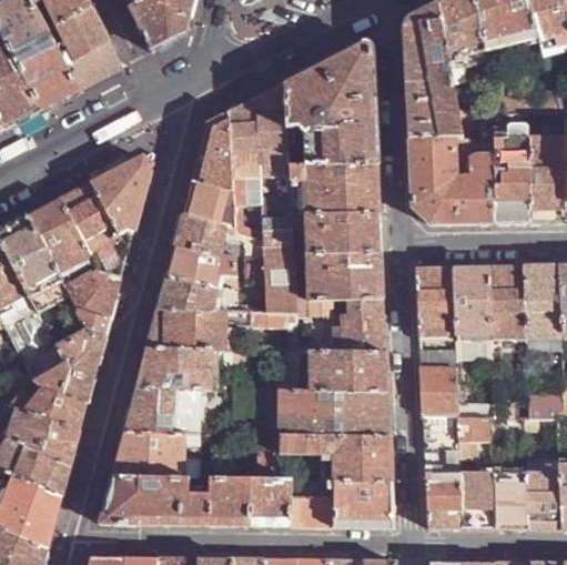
[(77,92),(80,90),(68,66),(67,63),(50,29),(37,3),(34,0),(0,0),(0,26),(4,33),(43,109),(77,92)]
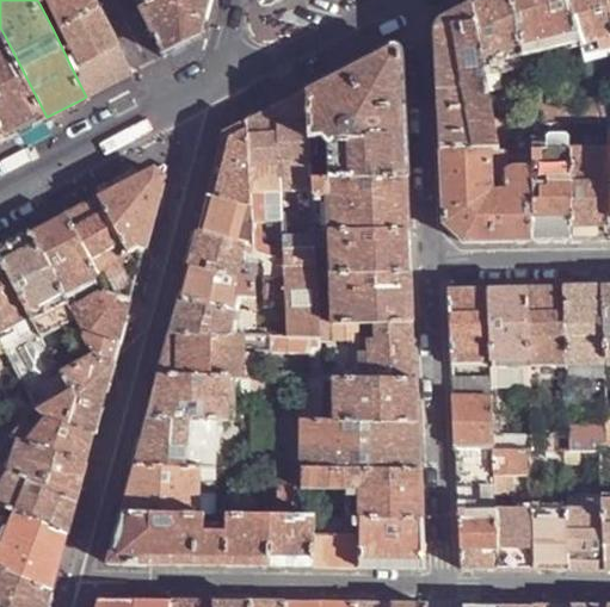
[(53,0),(62,18),(65,25),(102,6),(98,0),(53,0)]
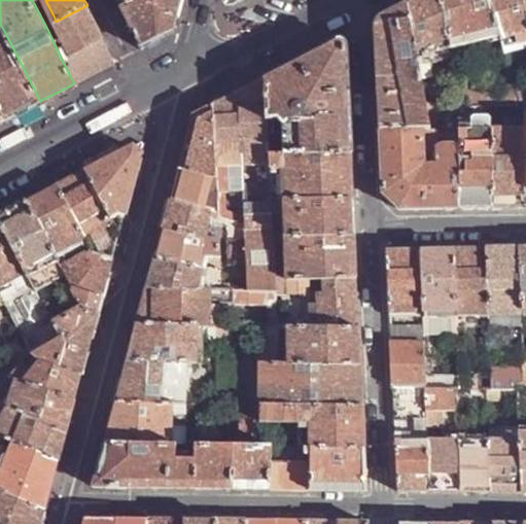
[(128,0),(121,5),(125,10),(144,47),(175,32),(183,0),(128,0)]
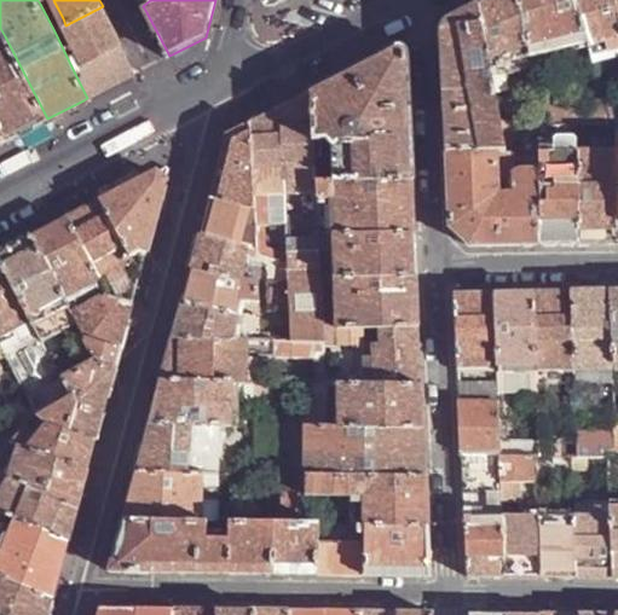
[(529,54),(519,0),(487,0),(486,1),(479,4),(489,65),(504,62),(529,56),(529,54)]
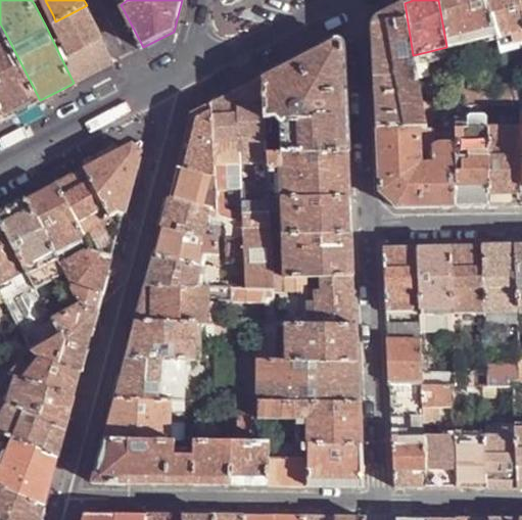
[(438,0),(446,46),(496,34),(487,0),(438,0)]
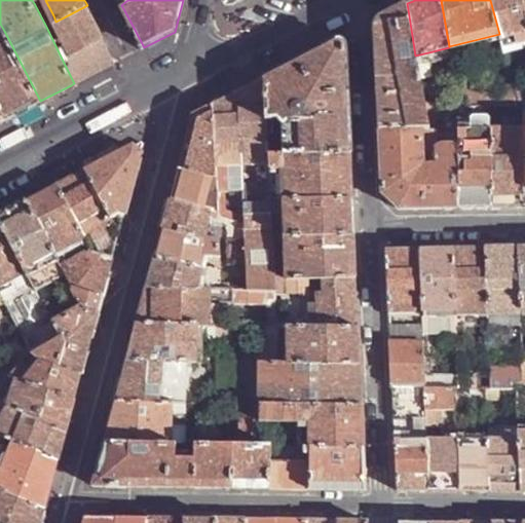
[(490,0),(499,34),(502,45),(524,38),(524,8),(522,0),(490,0)]
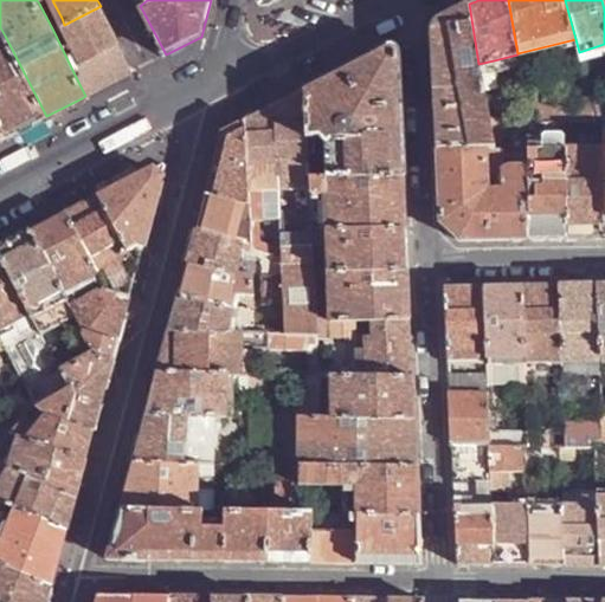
[(464,7),(439,19),(435,25),(432,33),(438,147),(491,146),(487,118),(472,121),(470,105),(484,103),(482,89),(478,64),(469,4),(464,7)]
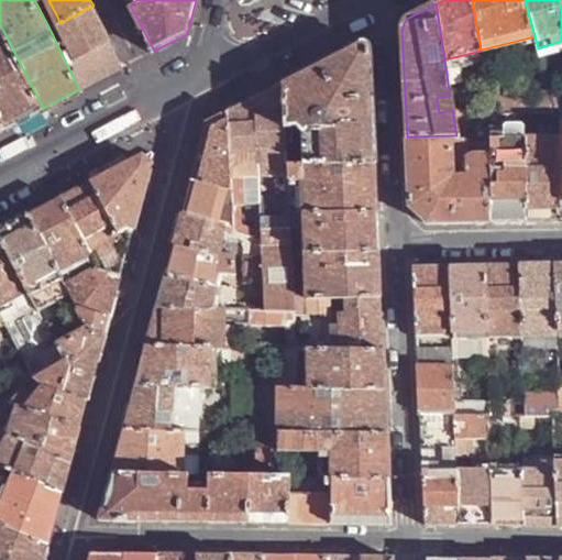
[(94,6),(59,23),(77,57),(66,63),(67,65),(112,41),(109,35),(94,6)]
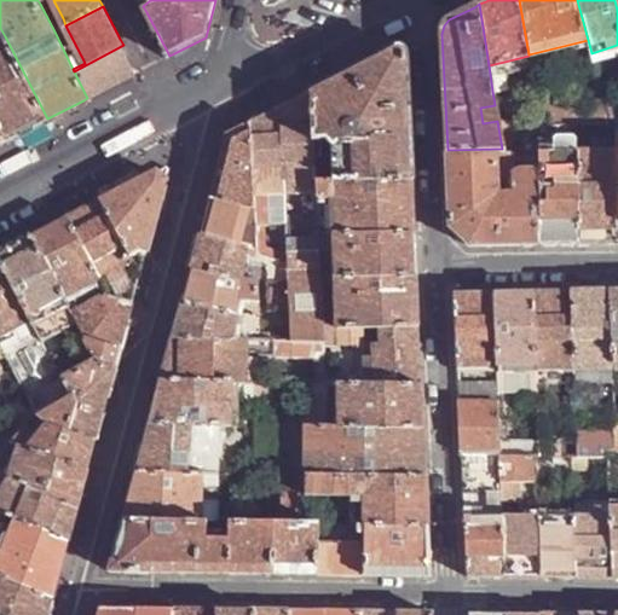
[(85,63),(65,25),(59,28),(55,32),(73,69),(85,63)]
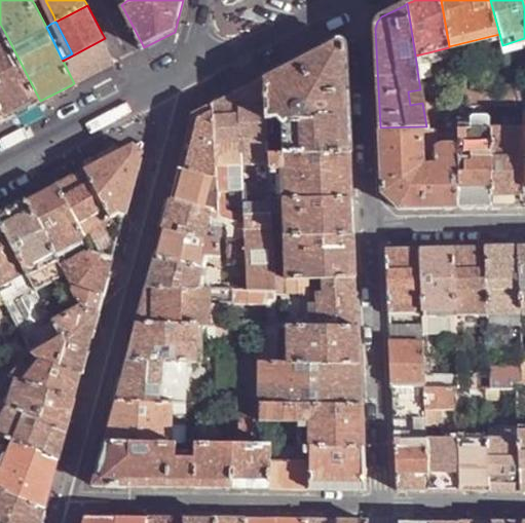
[(40,101),(4,31),(0,33),(0,107),(6,119),(12,115),(40,101)]
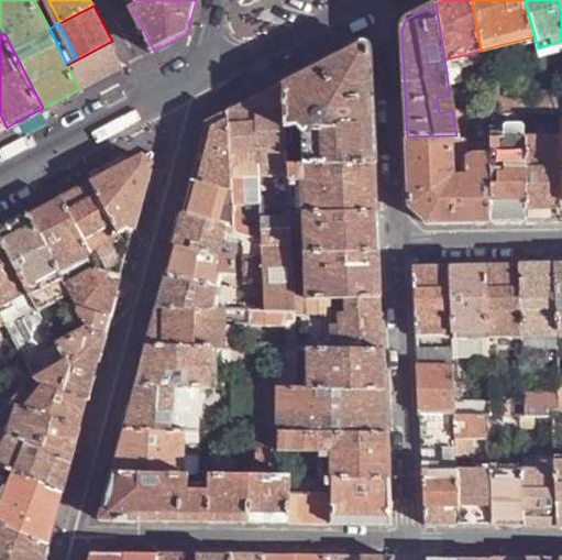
[(281,79),(283,123),(294,124),(299,130),(300,160),(372,161),(366,44),(366,43),(362,40),(357,40),(315,62),(281,79)]
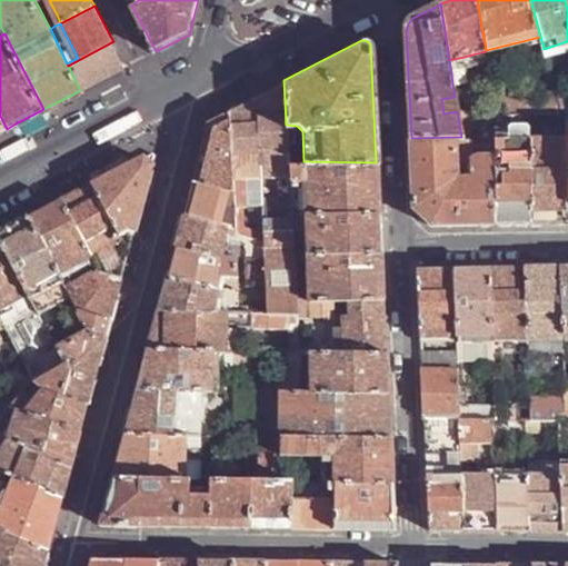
[(113,41),(68,66),(80,90),(127,67),(113,41)]
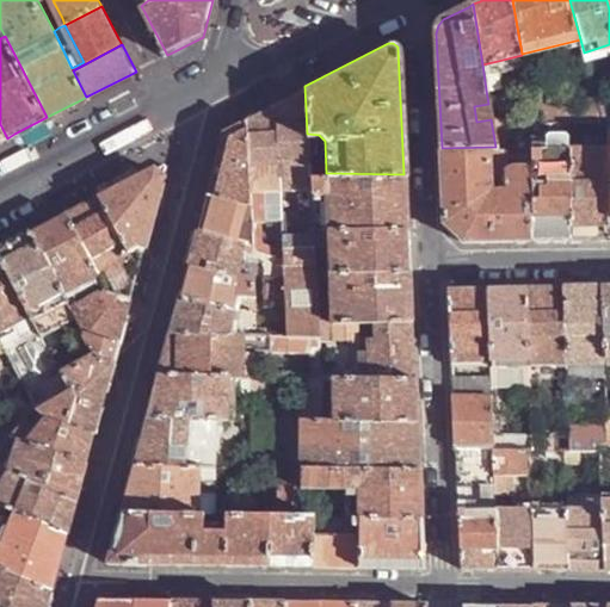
[(524,66),(522,55),(498,61),(500,72),(524,66)]
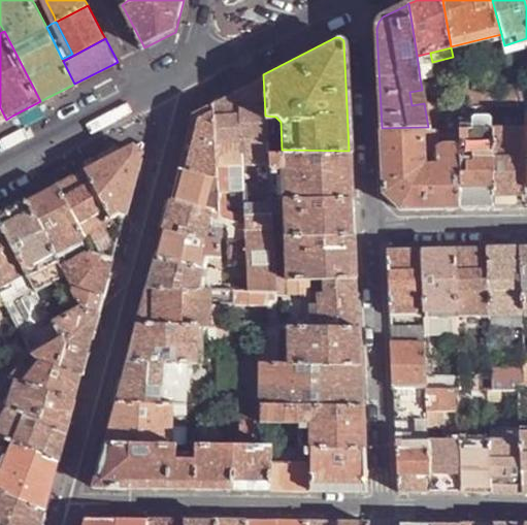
[(432,62),(430,53),(417,56),(420,77),(433,74),(432,62)]
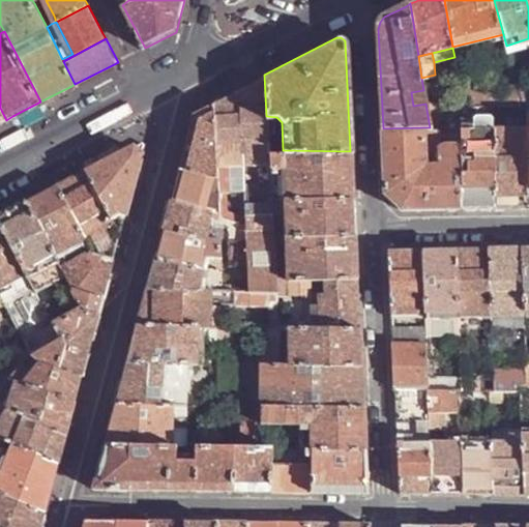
[(246,84),(237,88),(240,160),(241,163),(268,159),(268,150),(266,116),(264,75),(246,84)]
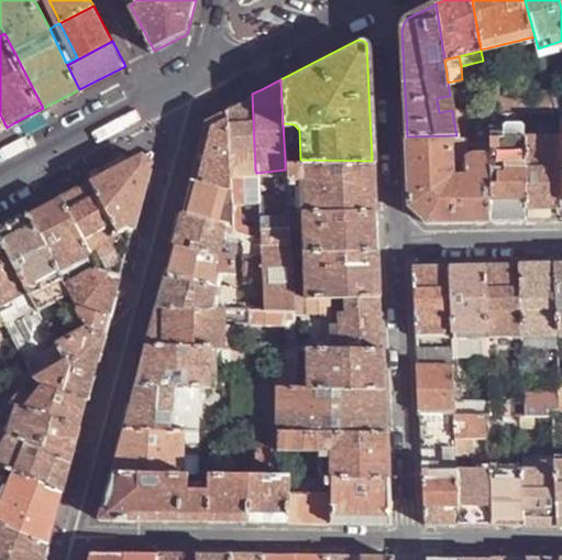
[(549,91),(548,89),(489,100),(491,113),(522,112),(539,112),(551,111),(550,100),(549,91)]
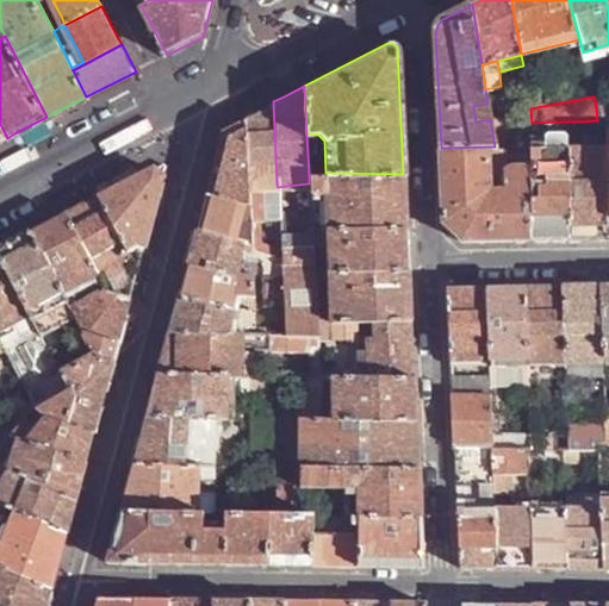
[(248,116),(243,118),(247,187),(277,185),(273,101),(248,116)]
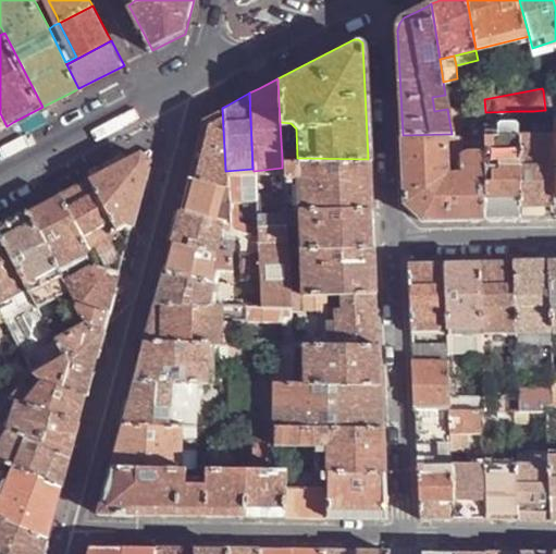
[(447,108),(445,95),(432,97),(434,111),(447,109),(447,108)]
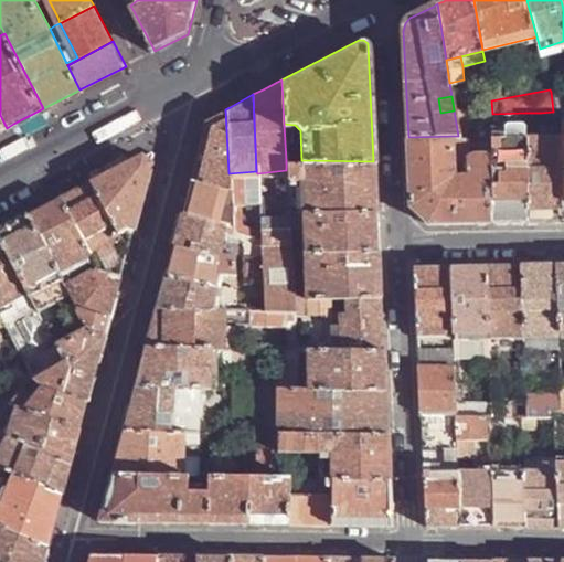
[(563,99),(552,101),(553,112),(561,113),(561,110),(563,109),(563,99)]
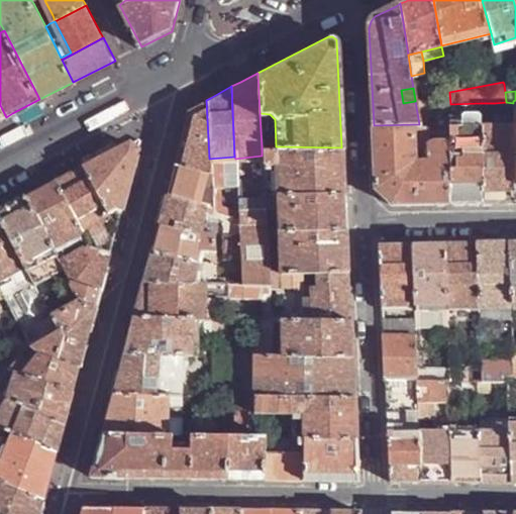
[(450,104),(449,92),(415,100),(415,101),(419,124),(419,127),(426,126),(427,126),(427,118),(435,104),(443,103),(450,104)]
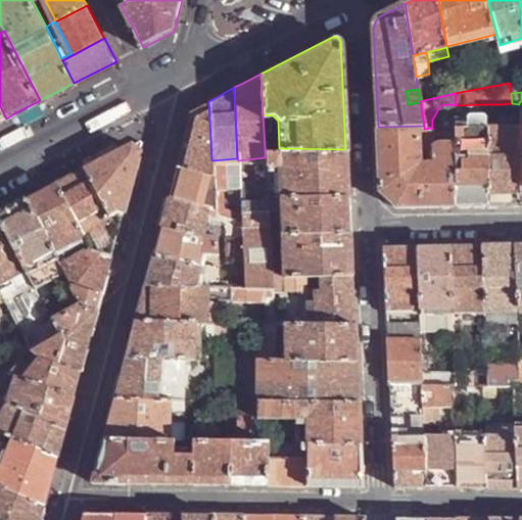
[(177,158),(175,164),(211,175),(211,160),(208,101),(189,110),(177,158)]
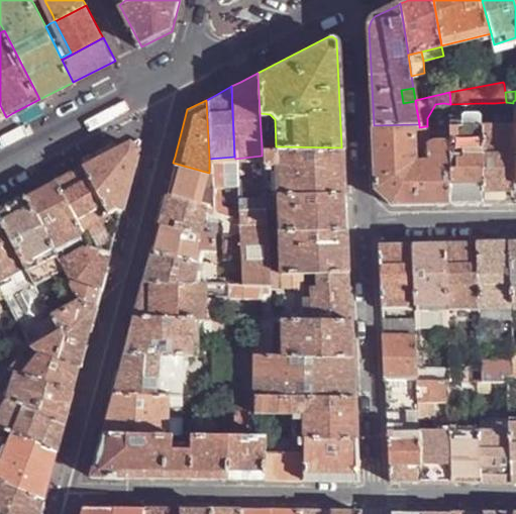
[(495,112),(514,112),(514,108),(513,103),(506,102),(495,103),(495,112)]
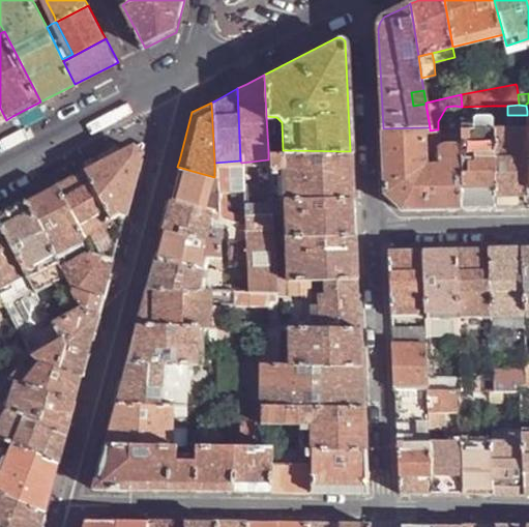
[(438,129),(461,128),(461,145),(462,208),(480,208),(496,207),(493,127),(492,116),(492,106),(462,107),(454,106),(446,107),(438,121),(438,129)]
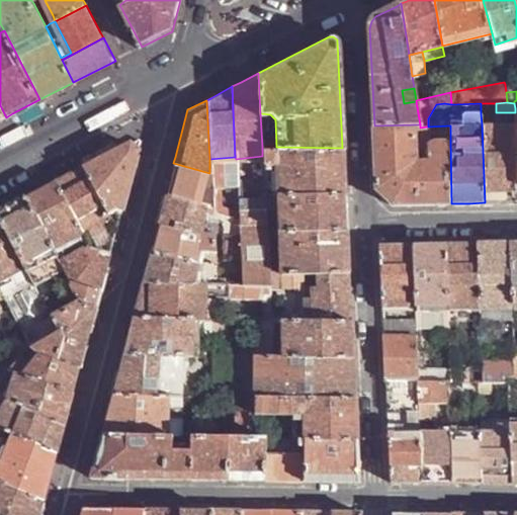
[(260,113),(262,147),(275,147),(276,147),(275,119),(270,114),(260,113)]
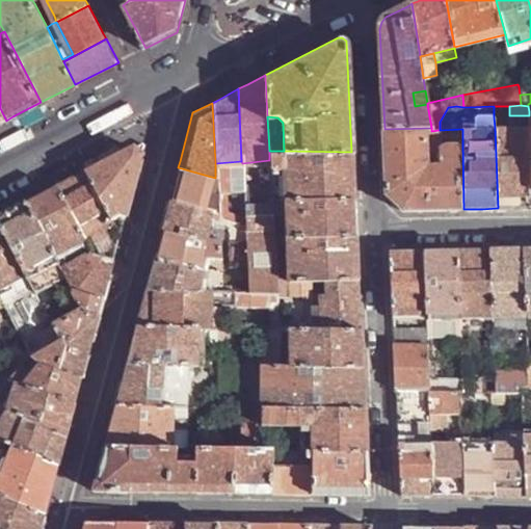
[(435,209),(463,209),(462,146),(451,146),(445,147),(440,150),(439,130),(431,131),(431,128),(385,129),(388,194),(404,210),(435,209)]
